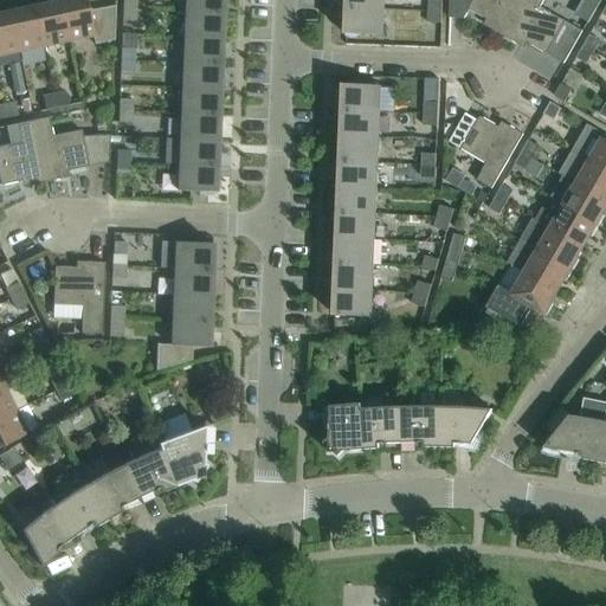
[(89,11),(85,0),(84,0),(76,2),(76,0),(65,0),(60,1),(69,42),(92,37),(95,45),(114,42),(115,6),(89,11)]
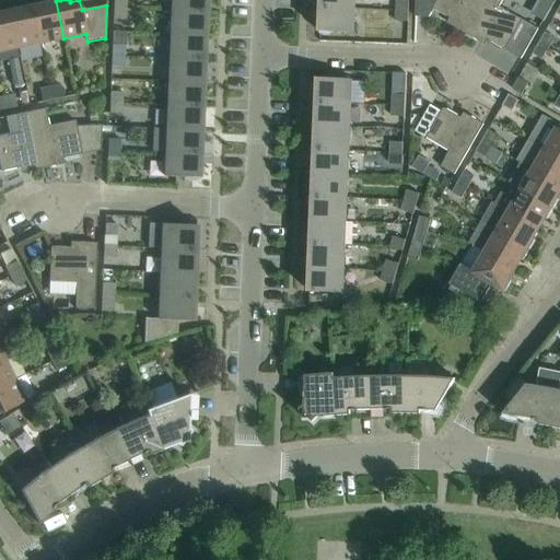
[(113,0),(113,9),(126,10),(125,0),(113,0)]
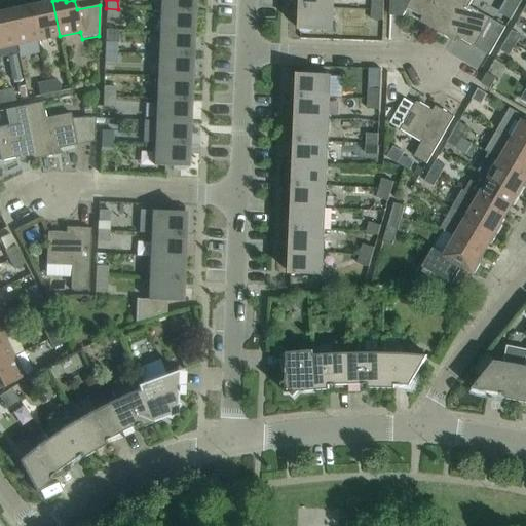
[(160,0),(160,10),(192,11),(192,0),(160,0)]
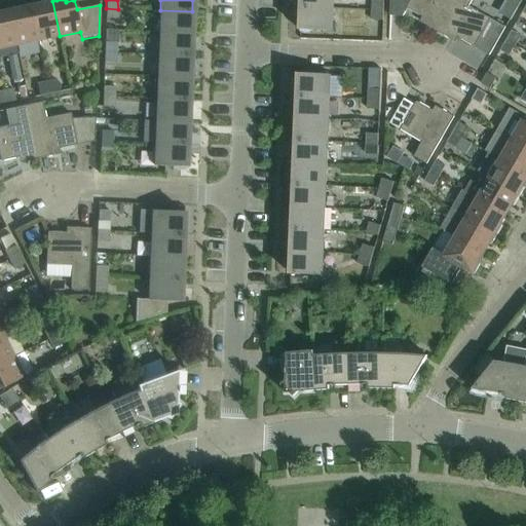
[(333,8),(333,0),(301,0),(301,7),(333,8)]
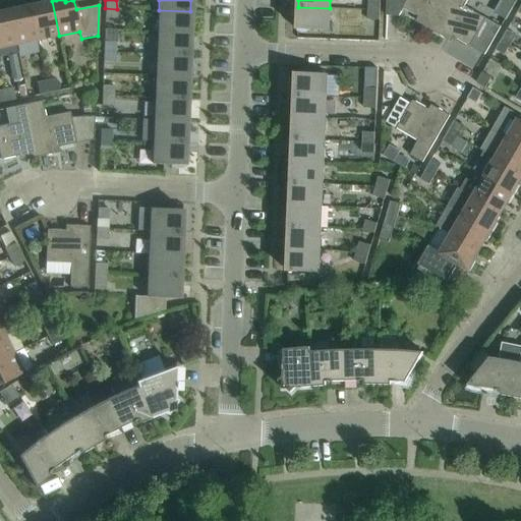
[(368,0),(368,9),(380,10),(380,0),(368,0)]
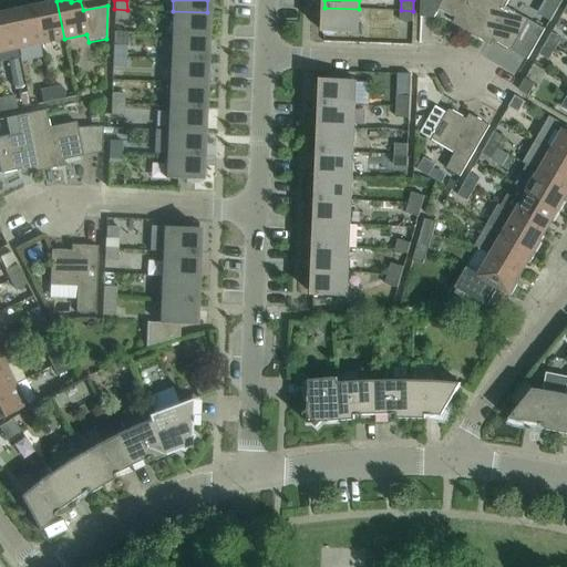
[(471,33),(490,0),(442,0),(439,8),(462,22),(459,27),(471,33)]
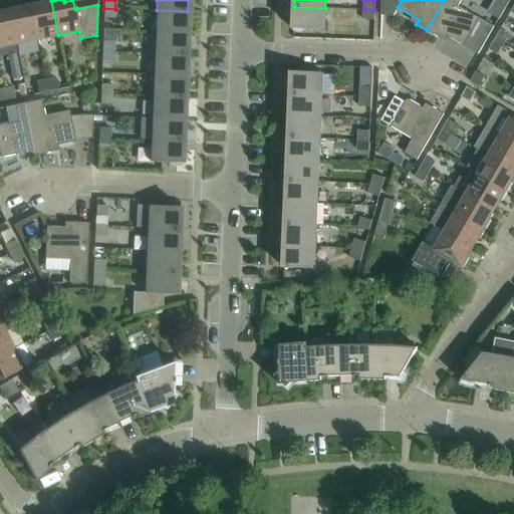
[(461,0),(444,0),(427,30),(440,38),(442,33),(478,54),(494,26),(458,6),(461,0)]
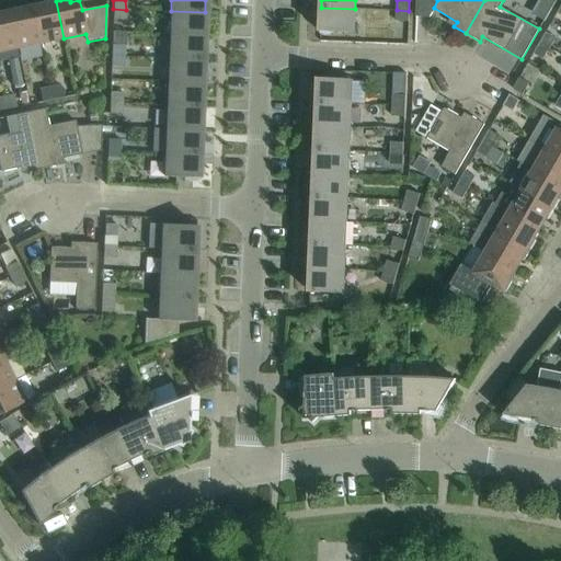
[(64,38),(56,1),(41,4),(41,8),(33,10),(41,44),(64,38)]
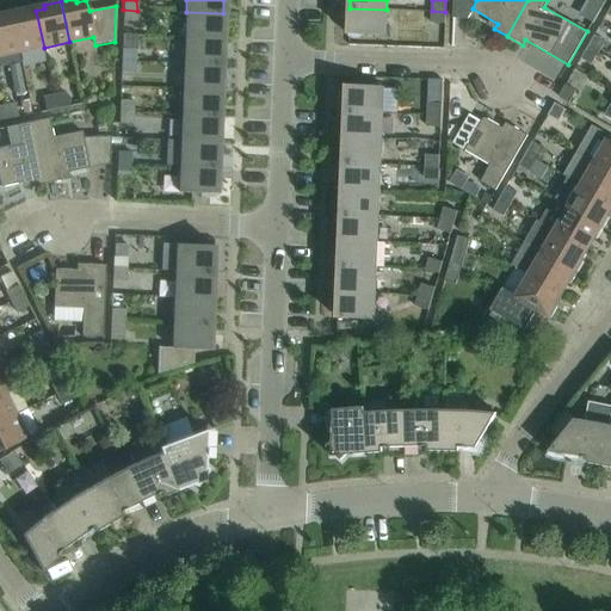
[(44,48),(36,11),(26,13),(25,8),(10,12),(18,53),(44,48)]
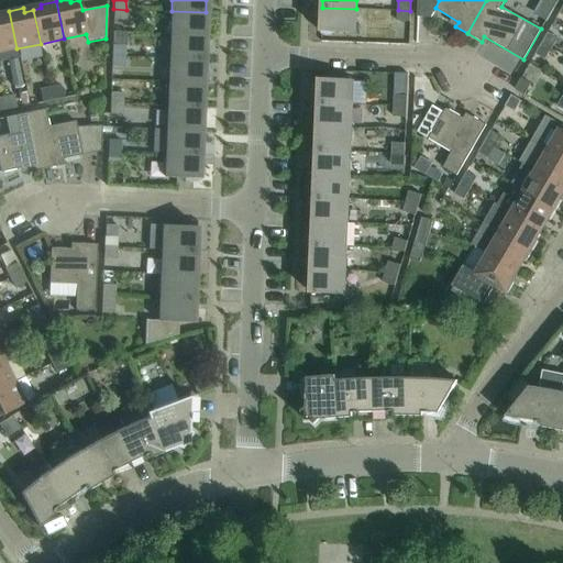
[(356,33),(356,9),(322,8),(321,32),(356,33)]
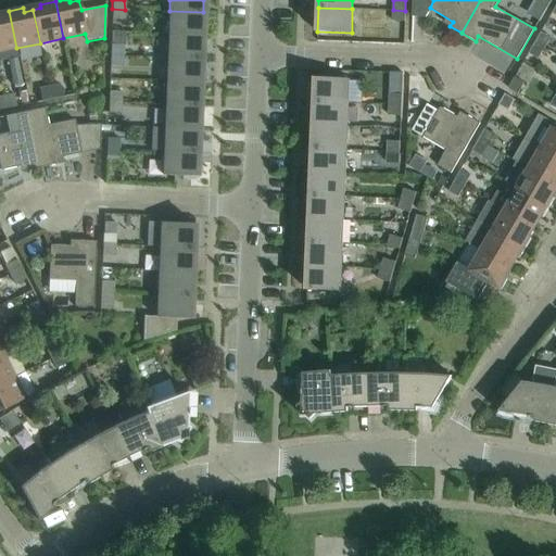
[(124,20),(125,10),(112,9),(112,20),(124,20)]
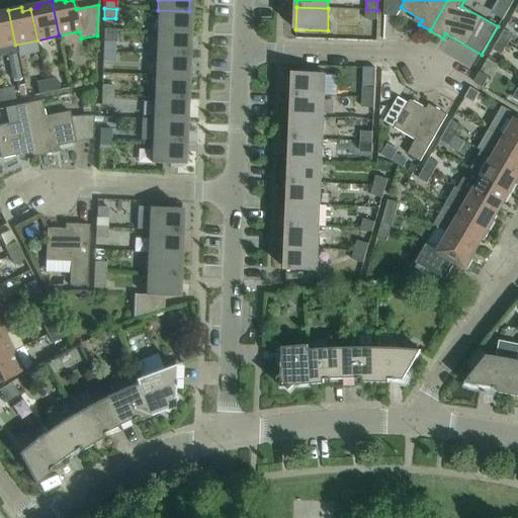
[(377,20),(377,10),(366,9),(366,19),(377,20)]
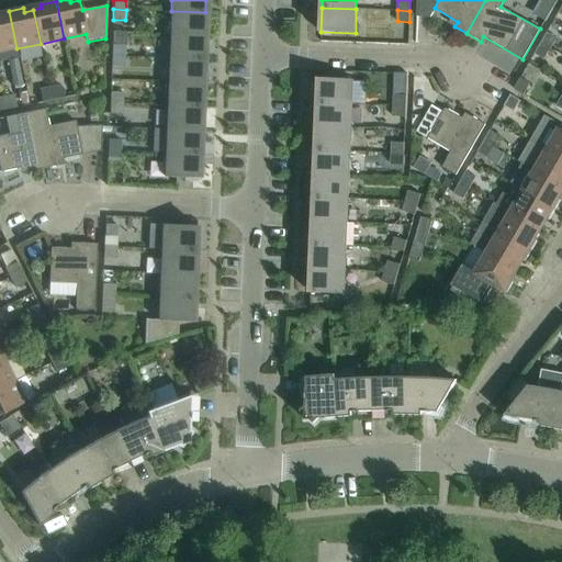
[(0,52),(17,48),(9,11),(0,12),(0,52)]
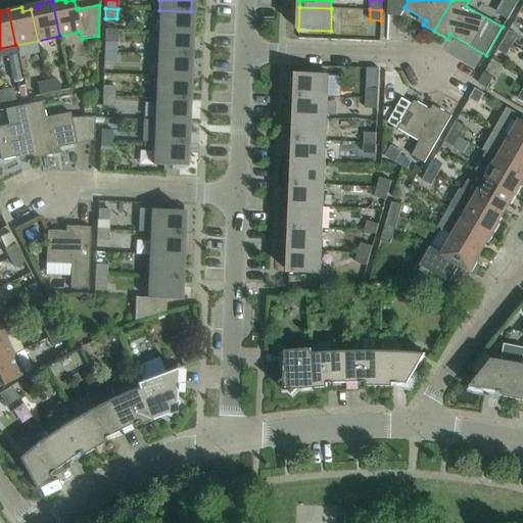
[(190,34),(191,11),(159,10),(158,32),(190,34)]
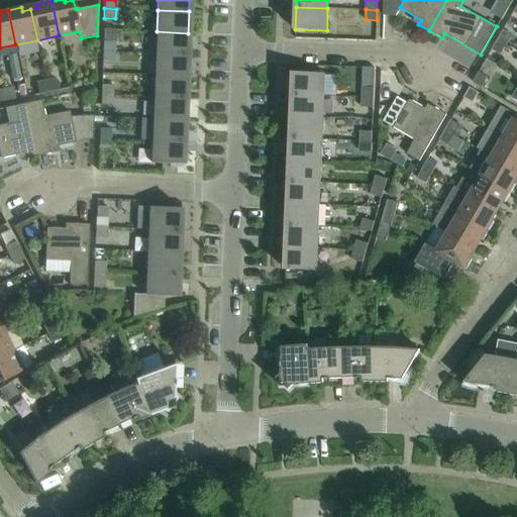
[(497,39),(506,44),(512,34),(503,29),(497,39)]
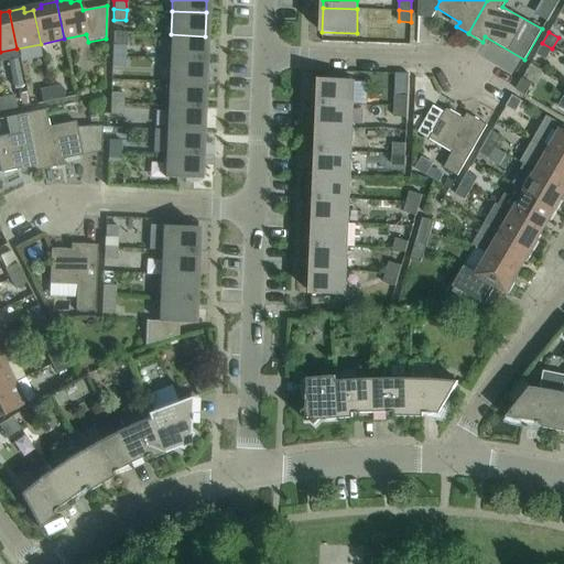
[(204,60),(205,36),(171,34),(170,58),(204,60)]
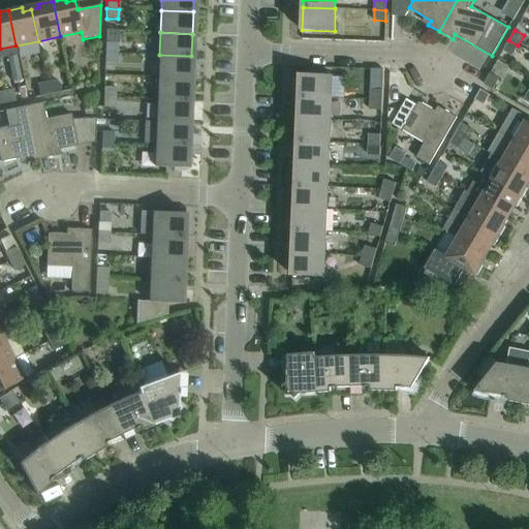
[(131,57),(130,36),(122,36),(122,57),(131,57)]
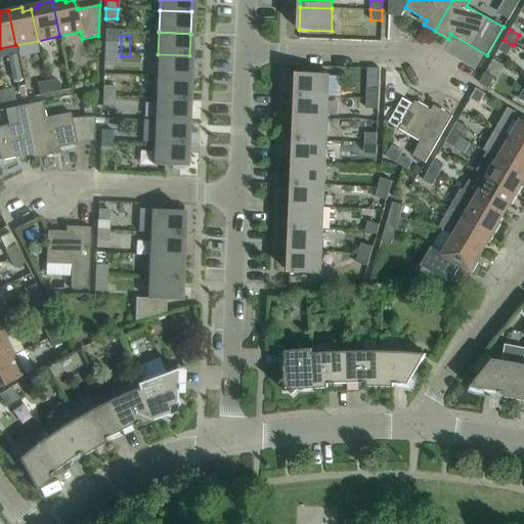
[(508,55),(513,45),(504,40),(497,50),(508,55)]
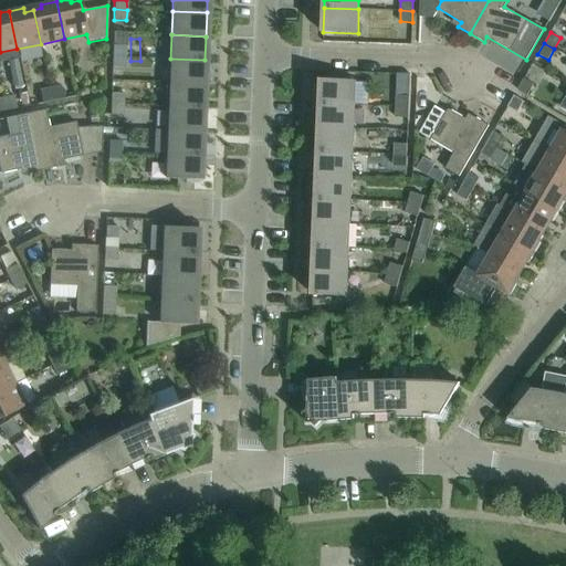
[(113,45),(112,56),(125,58),(125,46),(113,45)]
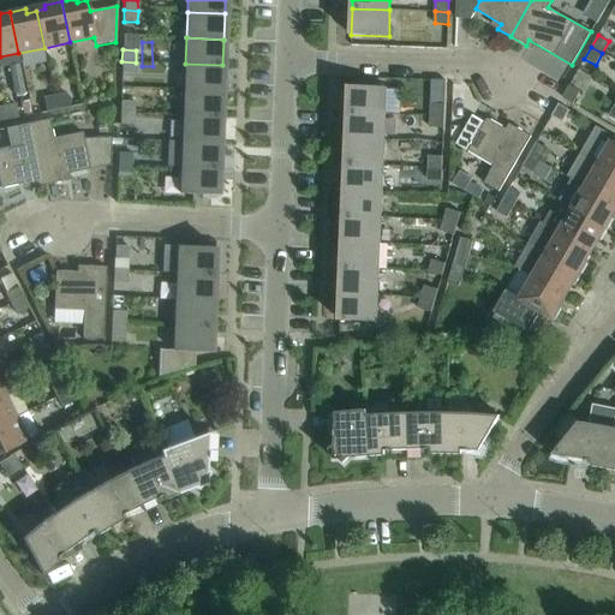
[(135,73),(136,63),(121,61),(121,73),(135,73)]
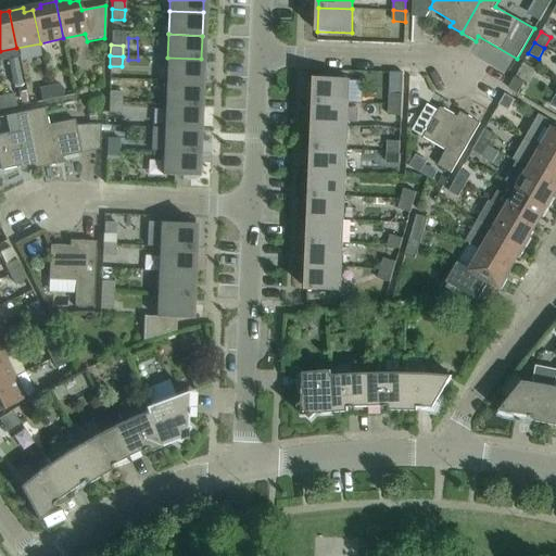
[(200,83),(201,59),(167,58),(166,81),(200,83)]
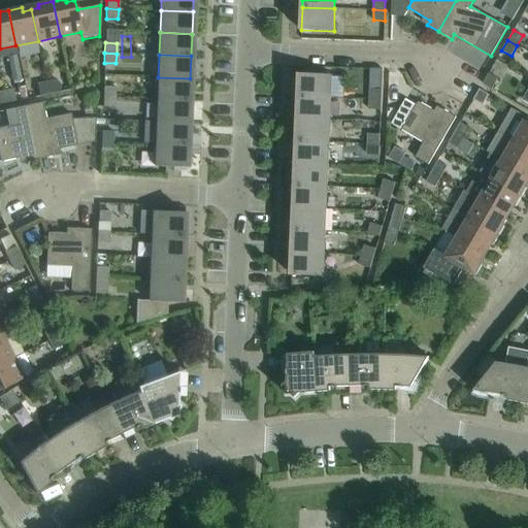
[(496,59),(483,84),(492,89),(506,65),(496,59)]
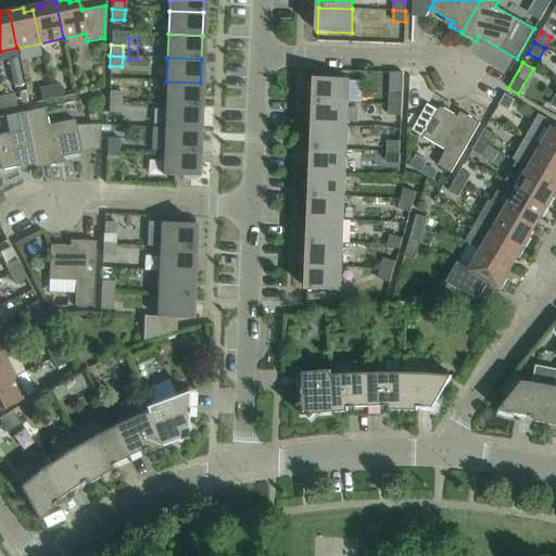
[(390,93),(389,104),(402,104),(403,73),(388,72),(387,93),(390,93)]
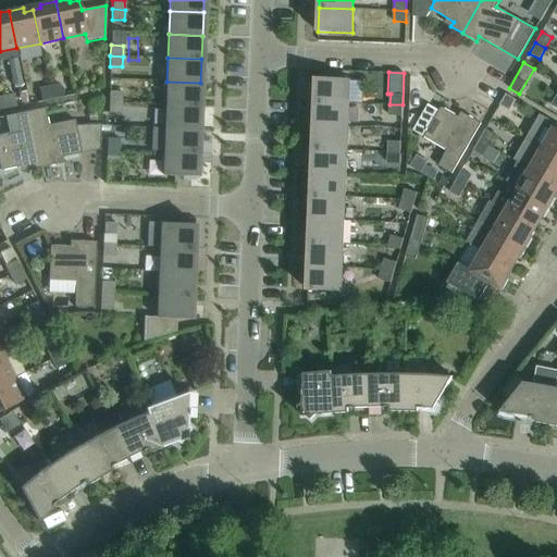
[(317,77),(316,101),(349,102),(350,78),(317,77)]
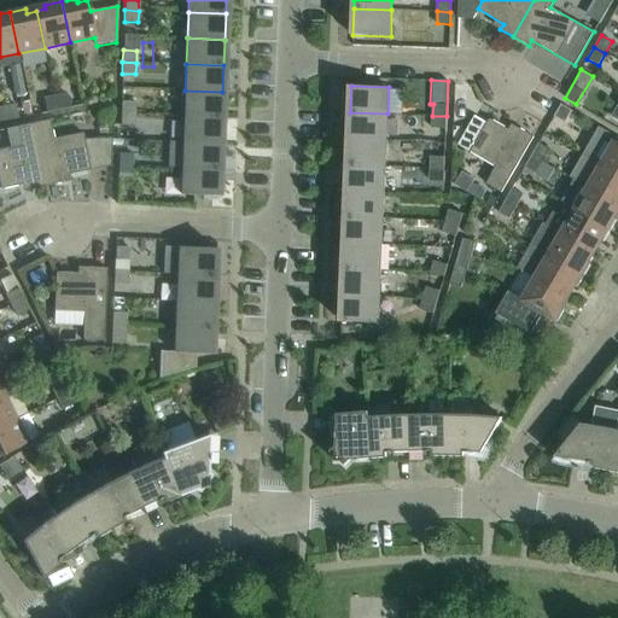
[(222,118),(222,92),(185,91),(184,117),(222,118)]
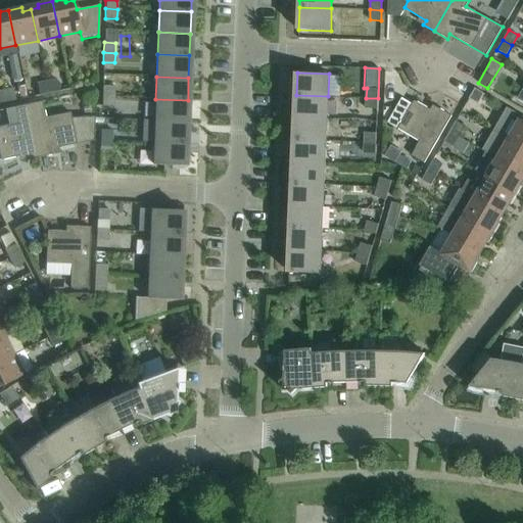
[(58,91),(56,80),(46,82),(48,93),(58,91)]
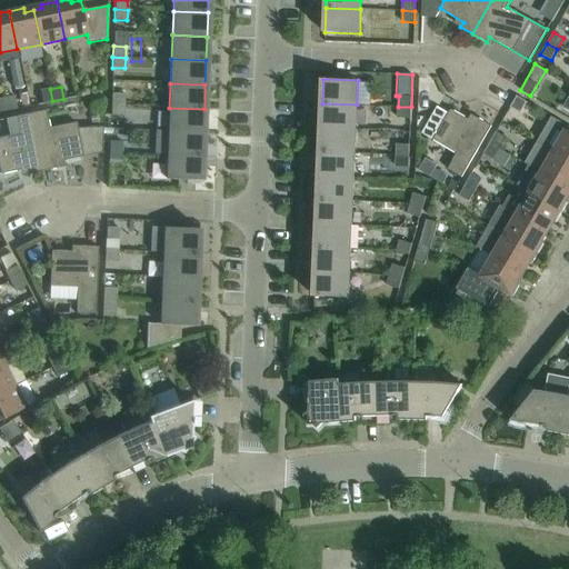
[(52,101),(50,89),(39,91),(42,103),(52,101)]
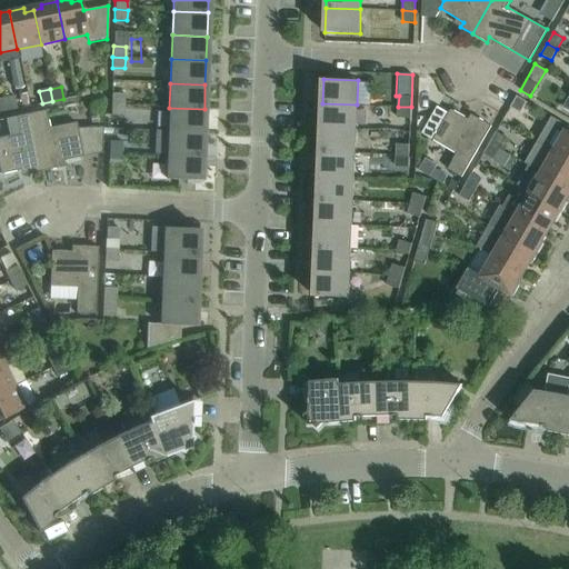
[(111,93),(111,105),(123,106),(123,95),(111,93)]
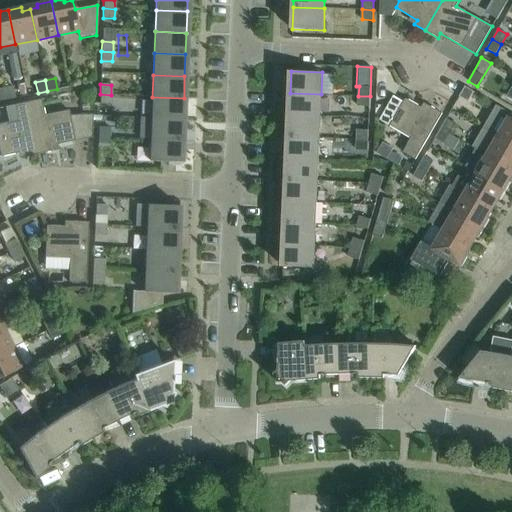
[(465,86),(459,96),(468,102),(474,91),(465,86)]
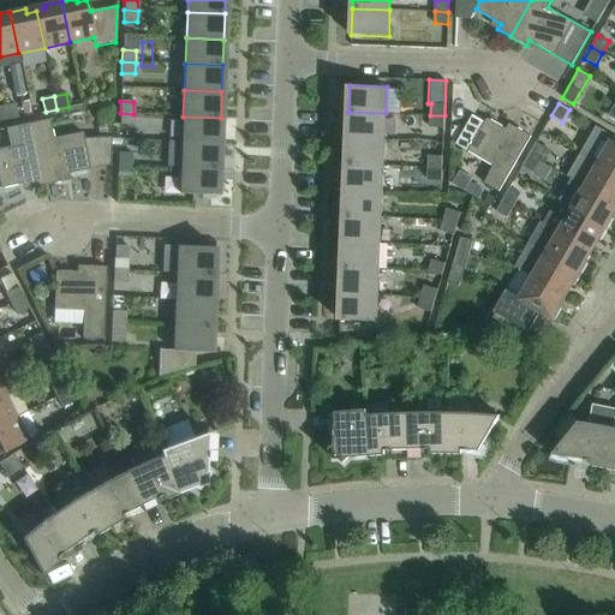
[(15,105),(4,107),(6,120),(18,118),(15,105)]
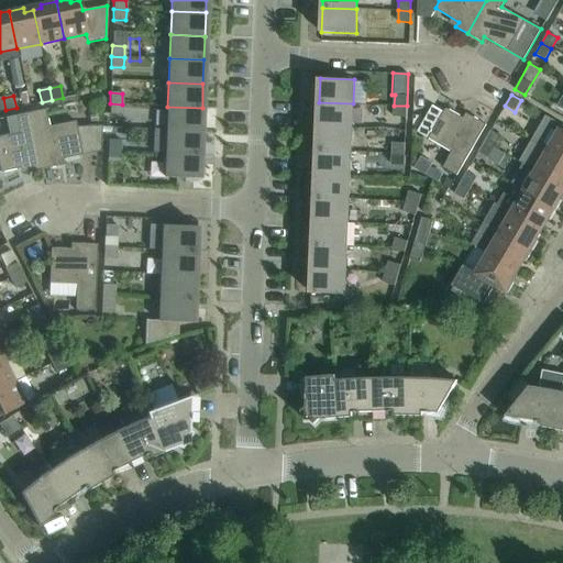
[(352,128),(353,103),(319,102),(318,125),(352,128)]
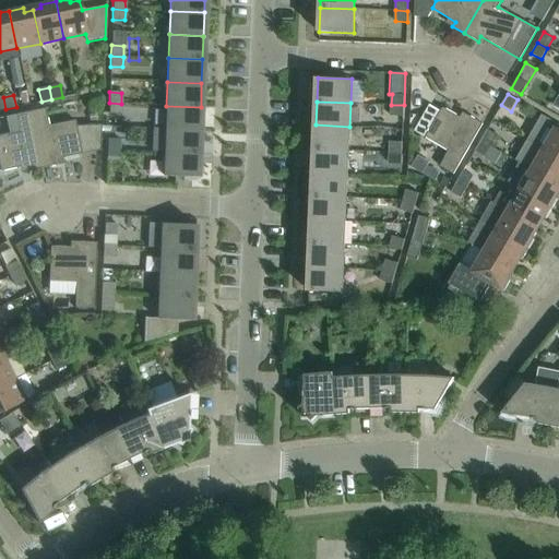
[(121,115),(121,104),(109,103),(108,114),(121,115)]
